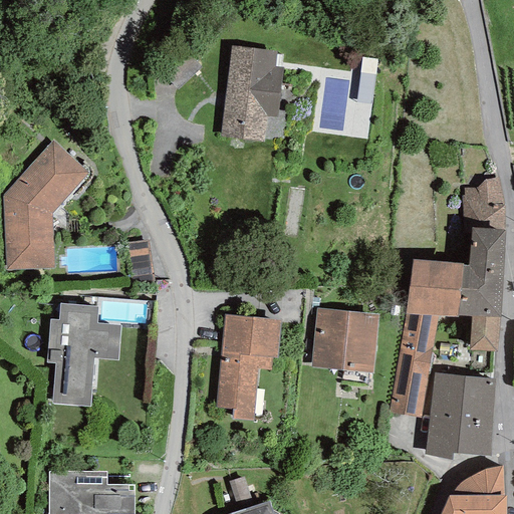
[(231,46),(220,137),(264,143),(266,116),(276,117),(282,68),(275,67),(275,52),(231,46)]
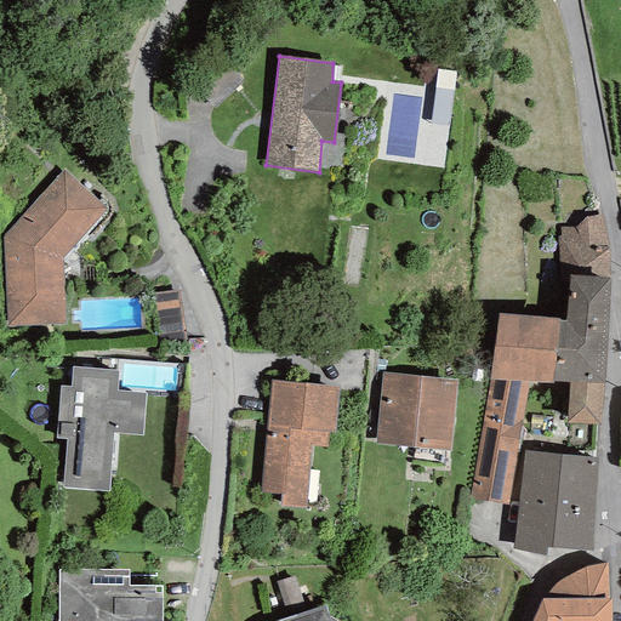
[(449,125),(455,72),(437,69),(429,123),(449,125)]
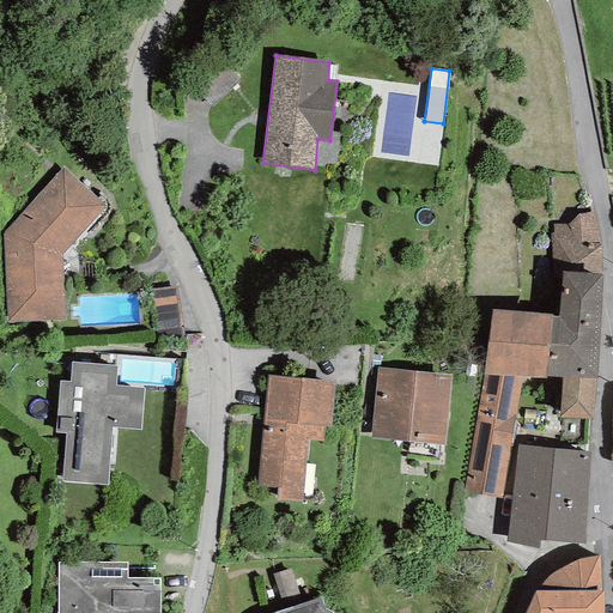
[(2,234),(7,322),(64,320),(61,254),(104,206),(62,168),(2,234)]
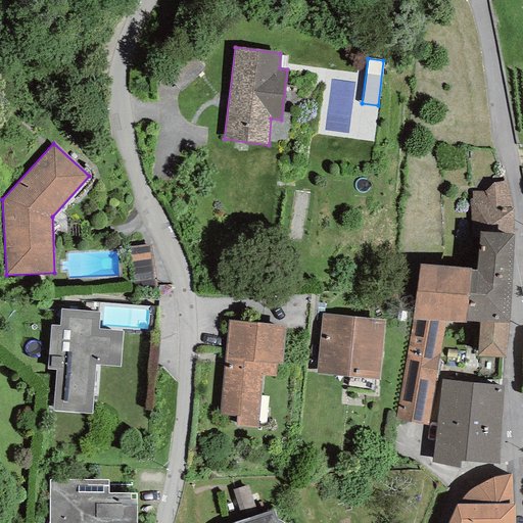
[(513,208),(507,181),(493,183),(485,191),(472,192),(473,199),(470,199),(472,232),(479,232),(514,235),(513,208)]
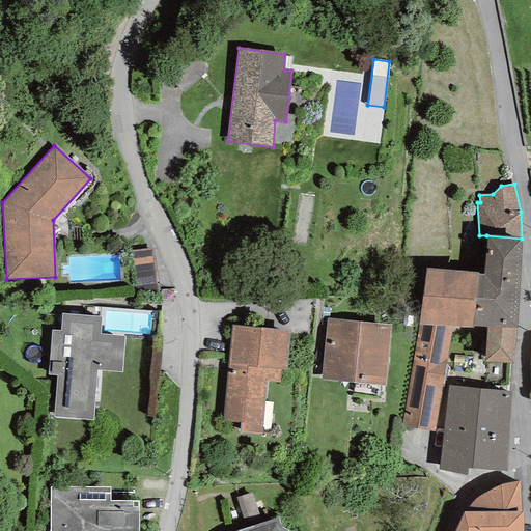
[(477,274),(473,326),(487,327),(515,328),(522,239),(486,235),(483,275),(477,274)]
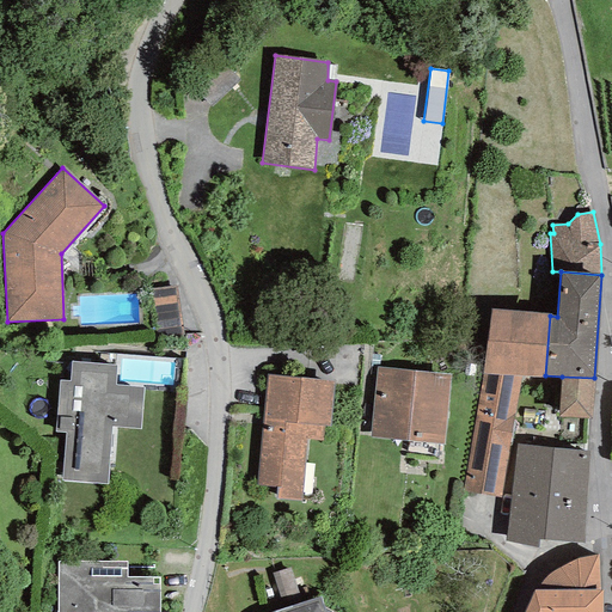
[(551,313),(493,308),(482,374),(520,375),(545,378),(545,375),(550,316),(551,313)]
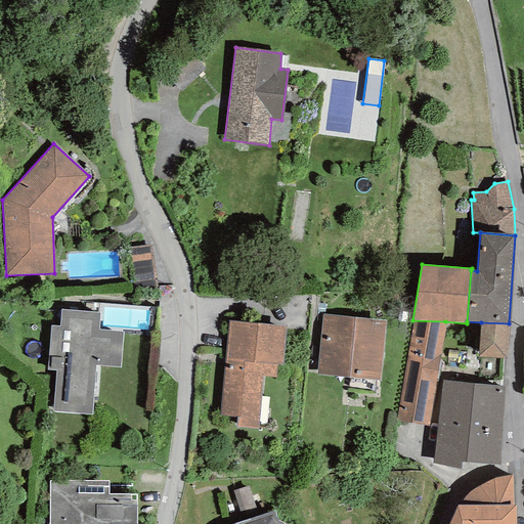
[(55,370),(52,411),(92,415),(95,366),(120,367),(123,332),(98,330),(99,312),(60,310),(59,325),(50,325),(47,370),(55,370)]
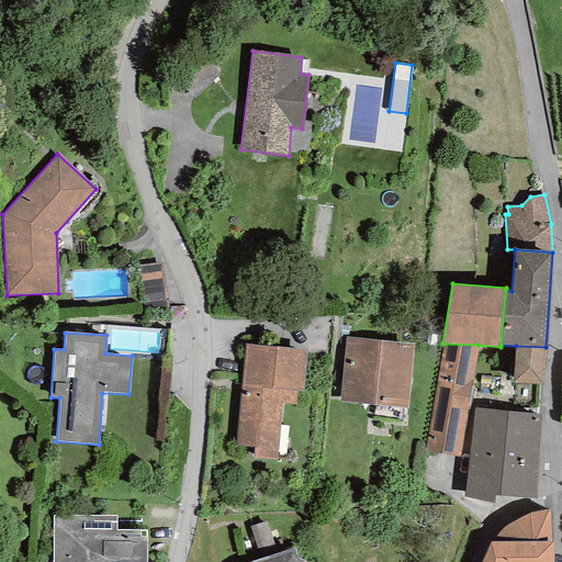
[(413,344),(346,337),(340,401),(407,408),(413,344)]
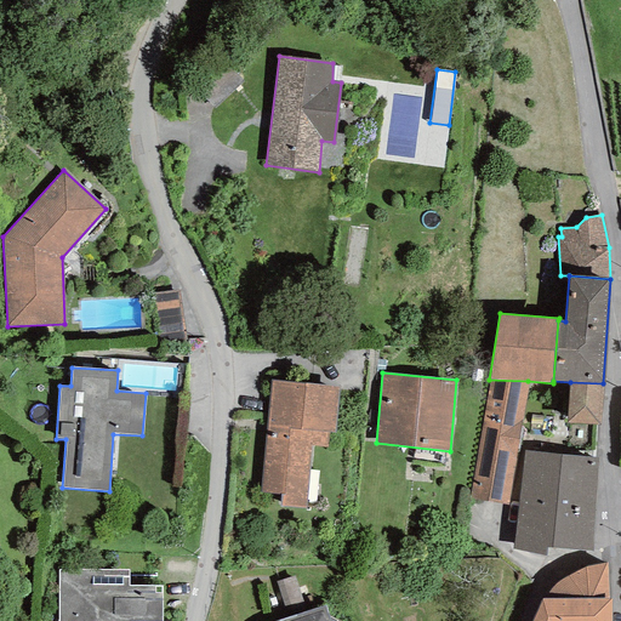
[(489,380),(469,499),(508,506),(528,381),(489,380)]
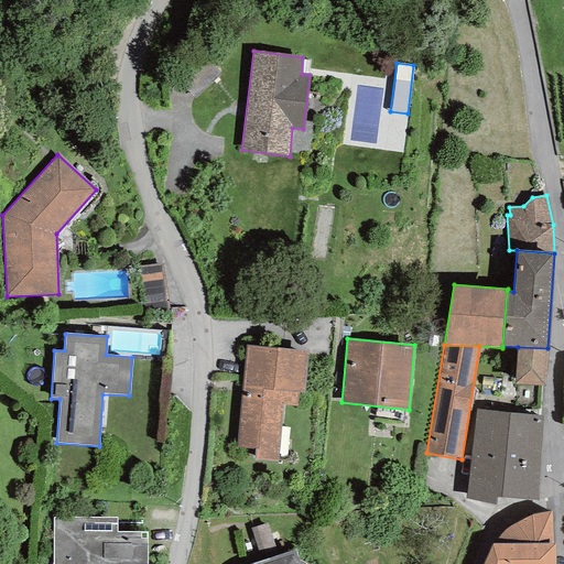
[(246,346),(237,447),(256,448),(255,459),(278,462),(282,405),(296,407),(297,393),(304,393),(307,353),(246,346)]
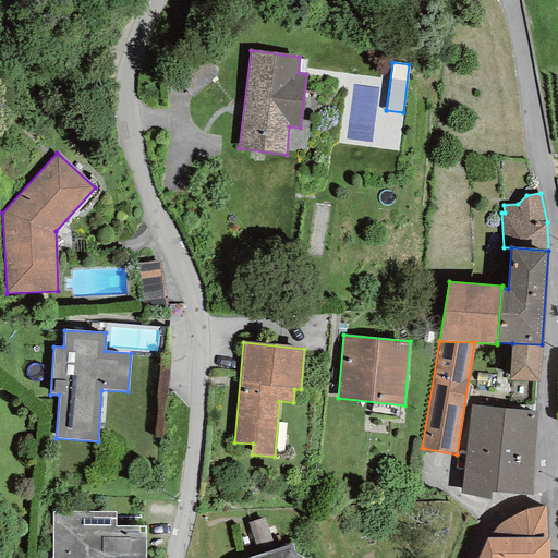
[(510,379),(540,383),(542,344),(512,343),(510,379)]
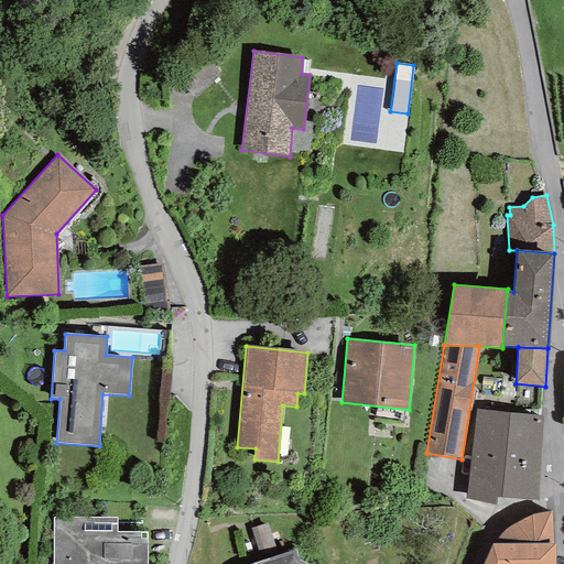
[(476,409),(466,499),(496,505),(497,498),(538,500),(543,416),(476,409)]
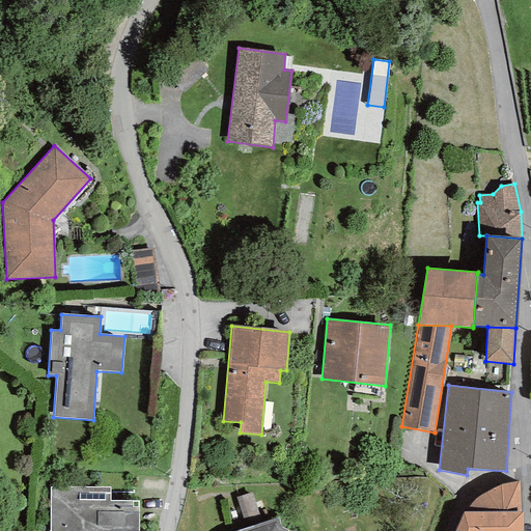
[(464,511),(454,530),(523,530),(523,511),(520,511),(520,481),(500,485),(485,493),(476,499),(471,504),(466,512),(464,511)]
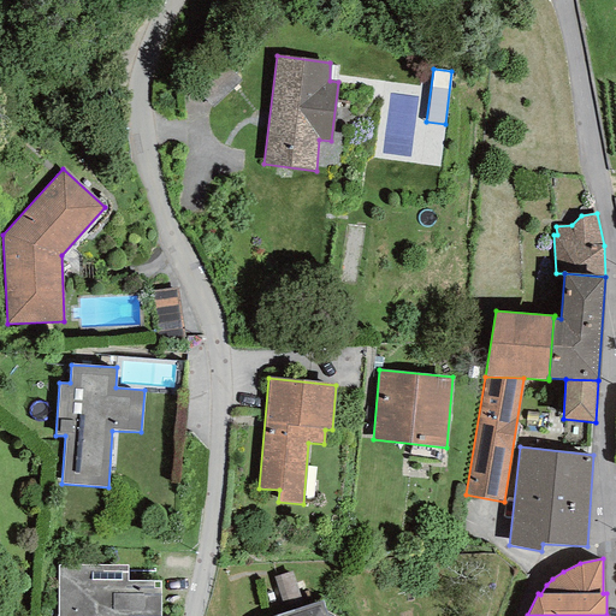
[(159,615),(160,581),(128,581),(128,566),(59,566),(58,615),(159,615)]
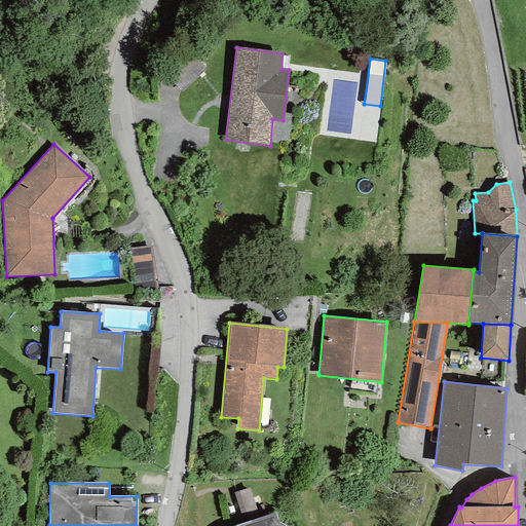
[(233,525),(284,525),(278,524),(275,513),(233,525)]
